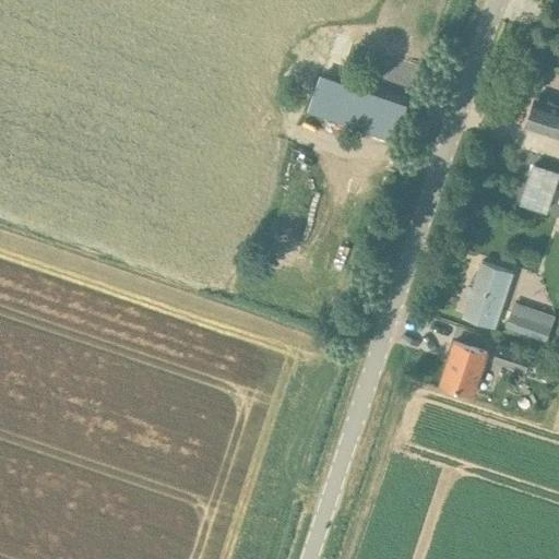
[(413,107),(317,72),(314,71),(309,88),(297,85),(290,102),(400,141),(413,107)]
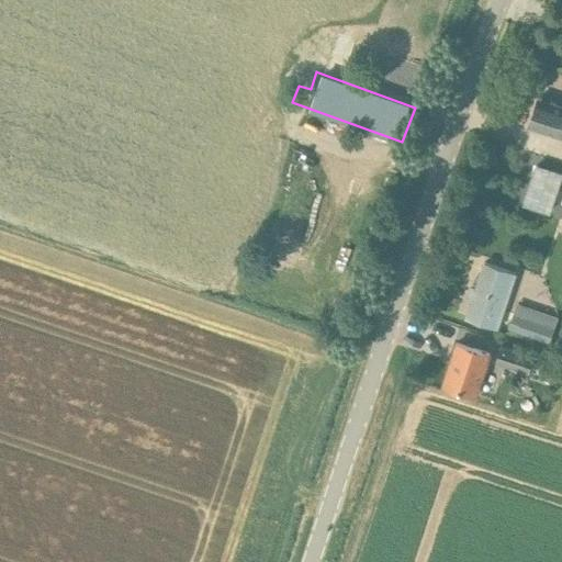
[(529,126),(561,136),(561,105),(538,99),(529,126)]
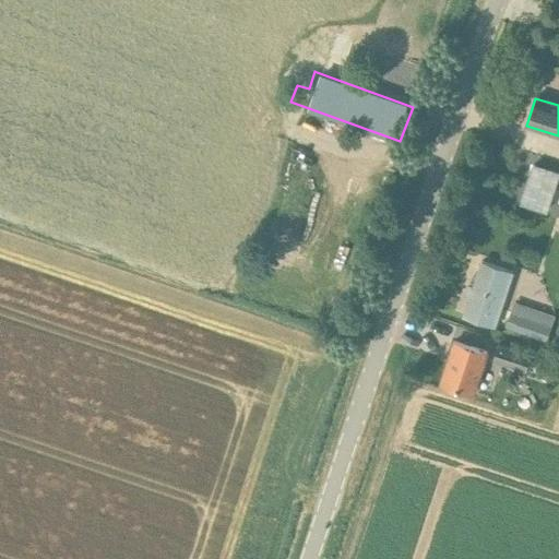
[(557,165),(519,151),(509,175),(548,189),(557,165)]
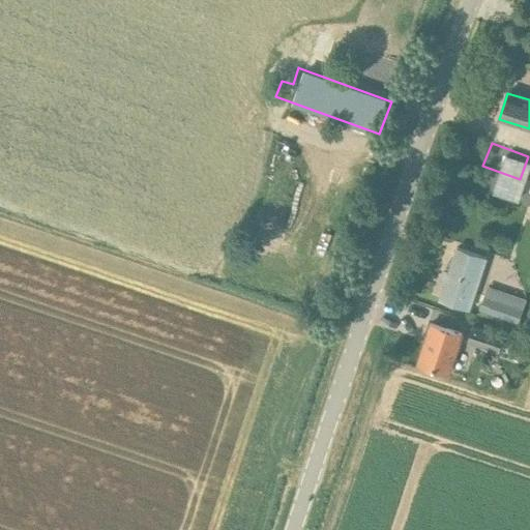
[(440,299),(451,302),(469,308),(487,258),(457,248),(440,299)]
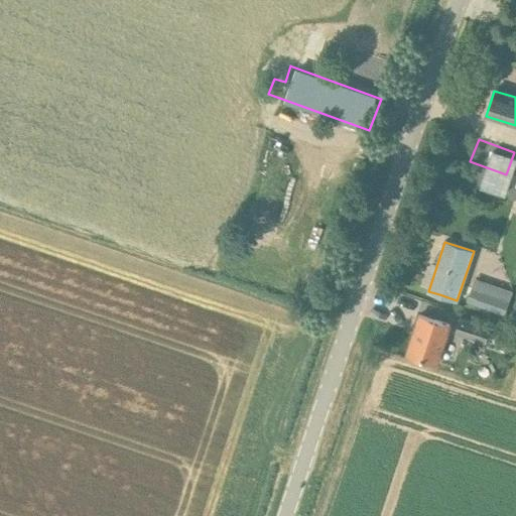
[(475,278),(467,300),(505,313),(513,291),(475,278)]
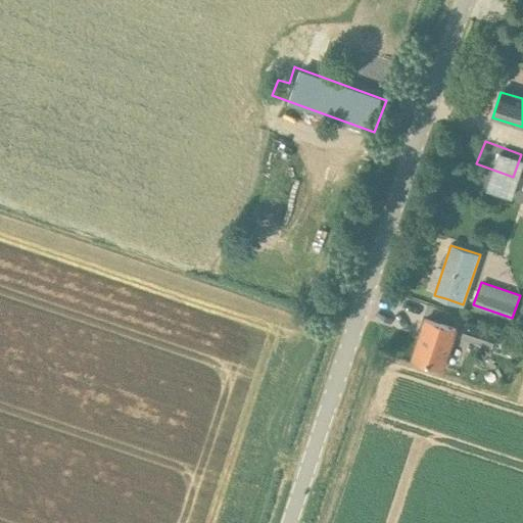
[(413,358),(432,365),(443,368),(456,330),(425,319),(413,358)]
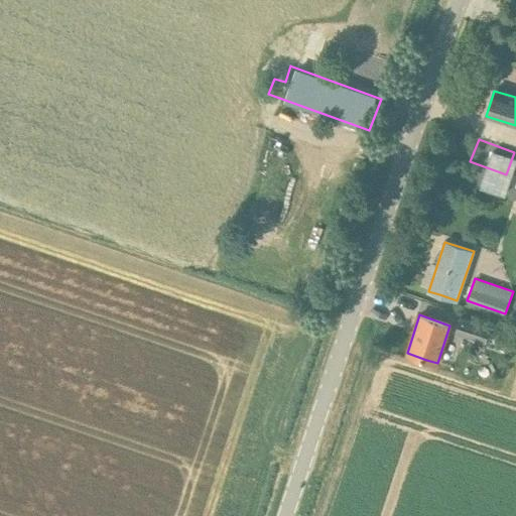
[(455,332),(486,342),(490,327),(460,316),(455,332)]
